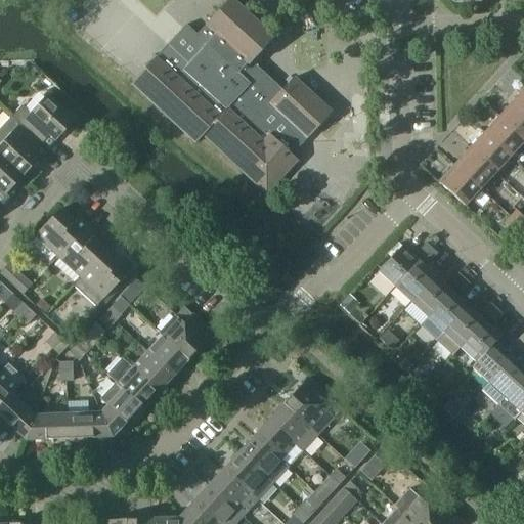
[(131,85),(195,143),(202,136),(265,193),(296,160),(291,156),(331,113),(292,78),(281,89),(251,61),(272,39),(230,0),(227,0),(195,35),(185,25),(131,85)]
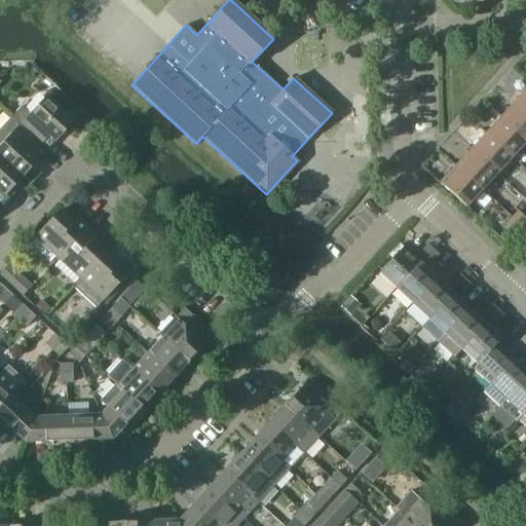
[(525,89),(517,100),(525,109),(525,89)]
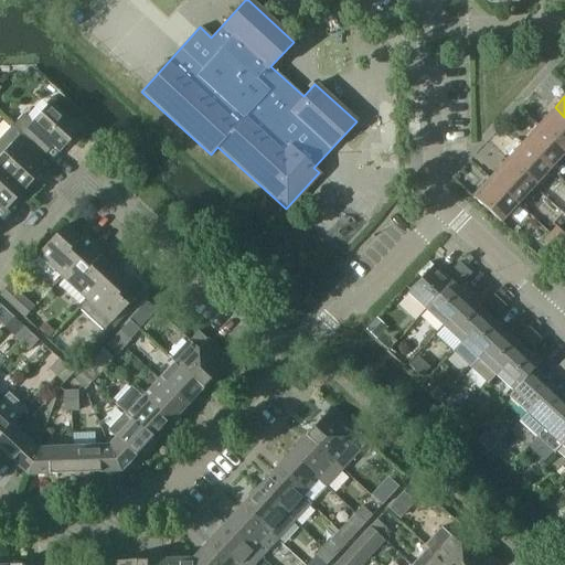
[(22,134),(45,157),(55,147),(61,151),(78,132),(49,105),(32,124),(23,116),(13,126),(12,128),(20,136),(22,134)]
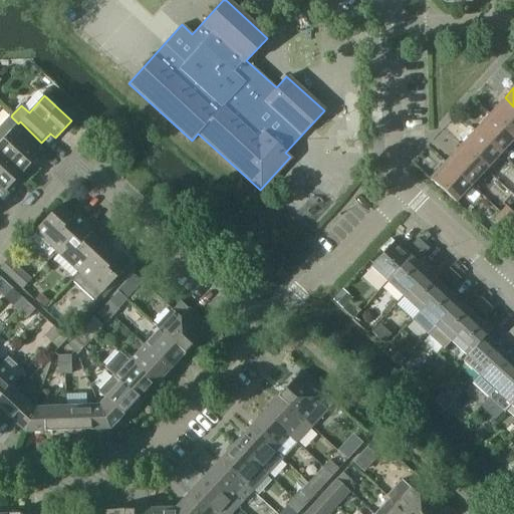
[(513,106),(505,97),(490,114),(513,136),(513,106)]
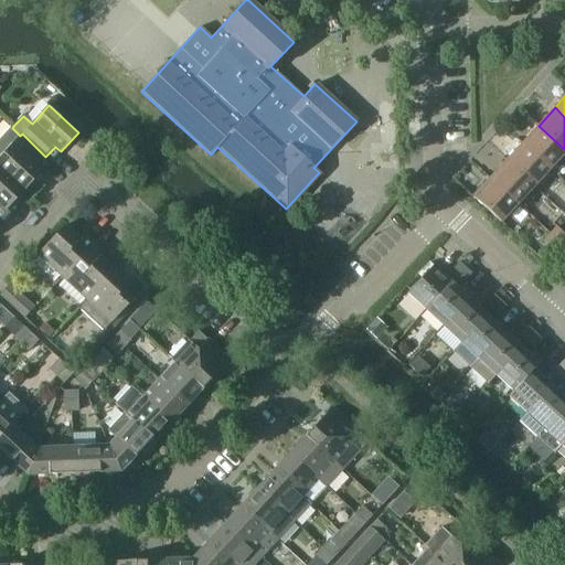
[(13,126),(0,140),(0,168),(24,191),(42,172),(36,167),(45,157),(22,134),(20,136),(12,128),(13,126)]
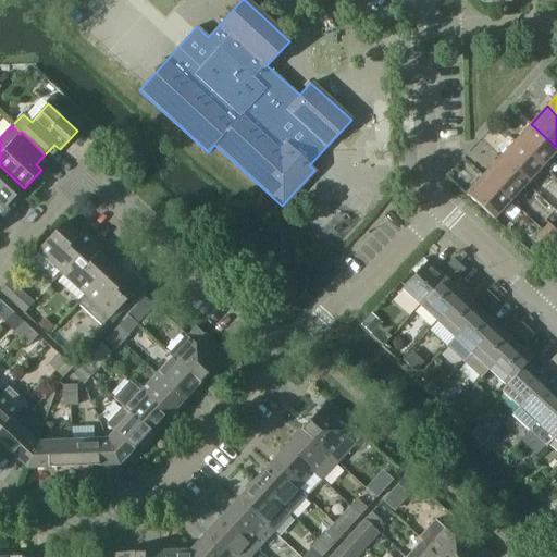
[(556,147),(531,124),(515,141),(542,166),(556,149),(556,147)]
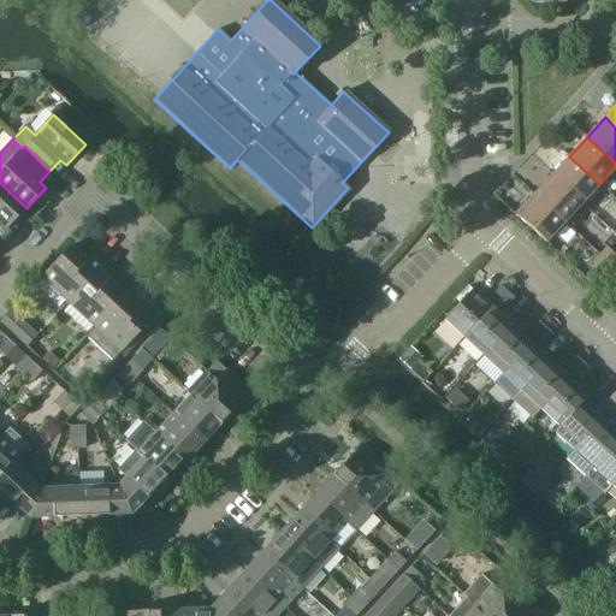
[(569,157),(551,176),(581,203),(599,184),(569,157)]
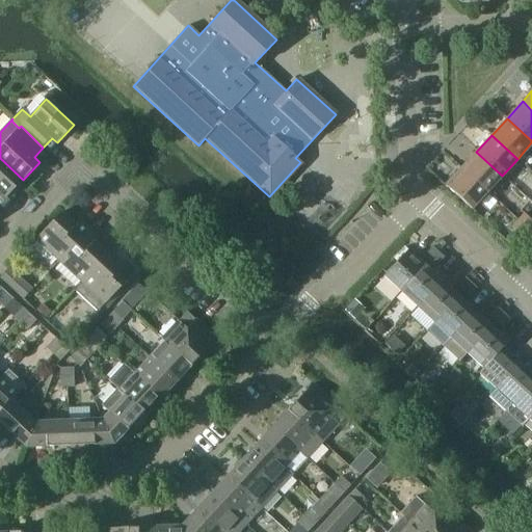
[(460,168),(486,192),(502,176),(476,152),(460,168)]
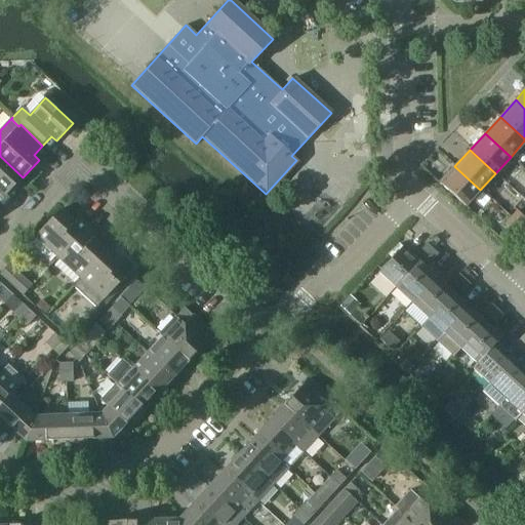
[(23,177),(0,156),(0,191),(6,196),(23,177)]
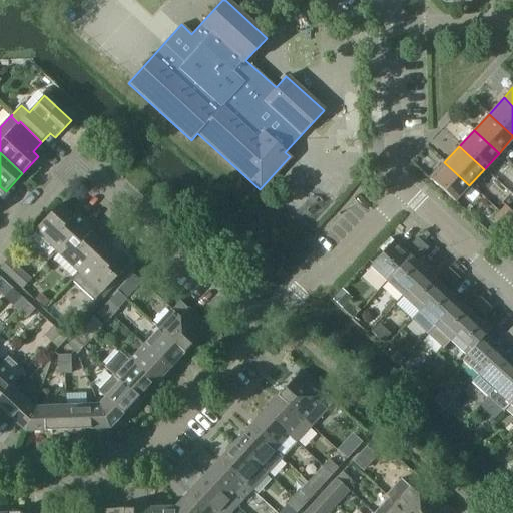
[(429,178),(454,201),(469,185),(444,162),(429,178)]
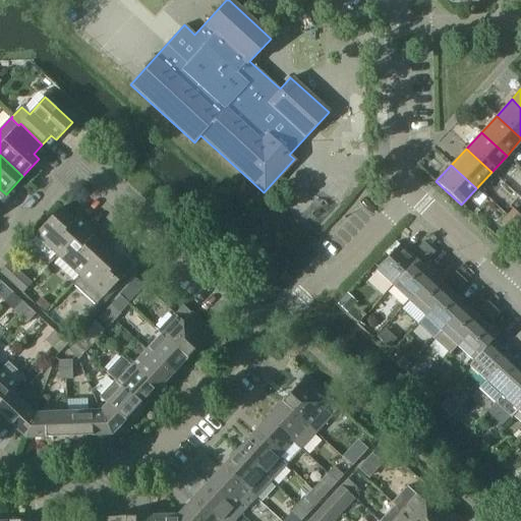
[(60,209),(35,236),(58,256),(87,224),(78,216),(73,221),(60,209)]
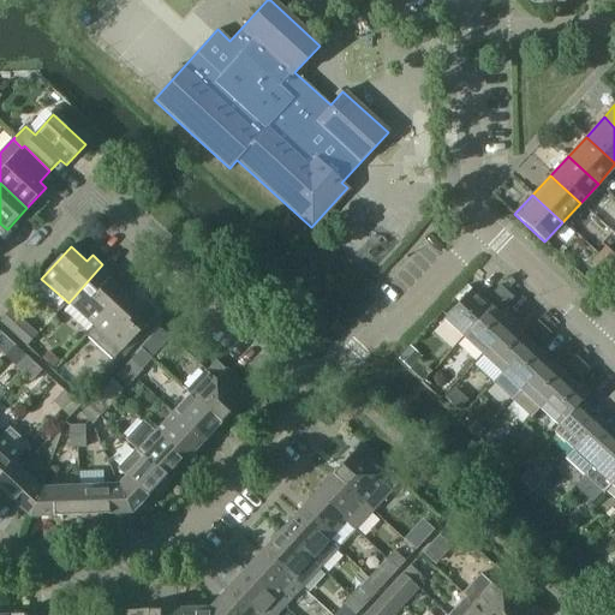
[(598,255),(608,263),(614,256),(605,246),(598,255)]
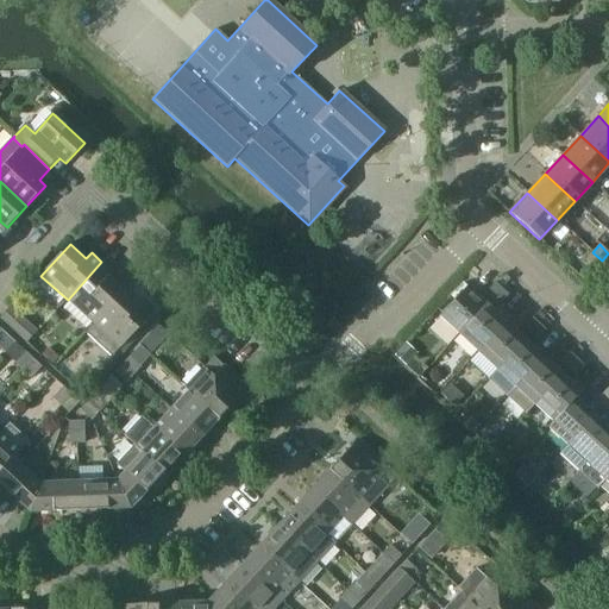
[(602,261),(592,252),(585,259),(595,269),(602,261)]
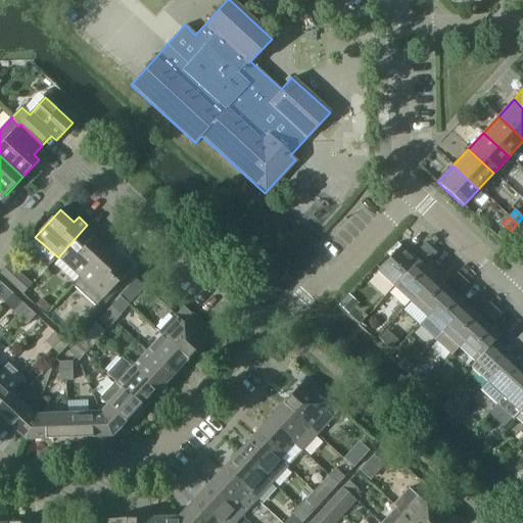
[(81,278),(94,263),(105,250),(93,240),(98,235),(87,225),(58,257),(81,278)]
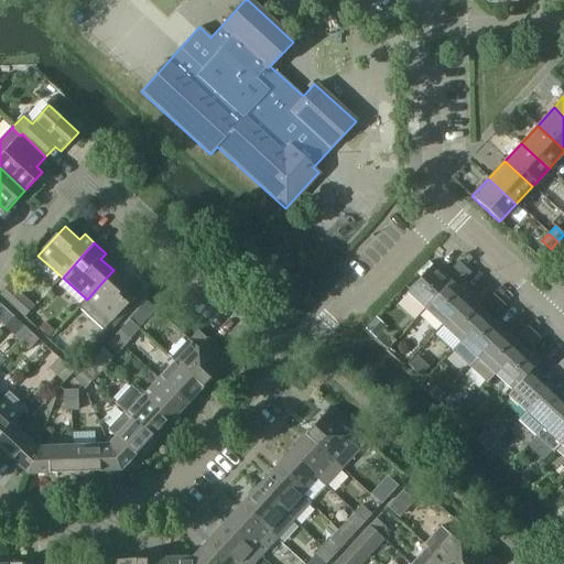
[(456,277),(464,268),(457,262),(449,270),(456,277)]
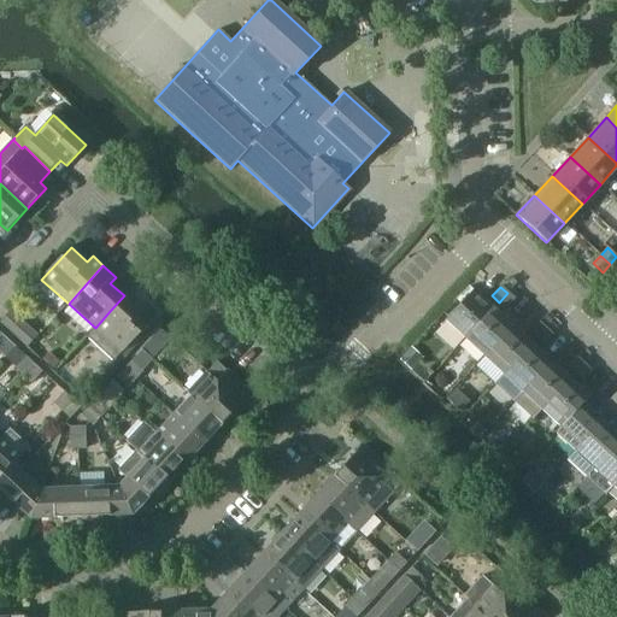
[(465,339),(492,310),(493,309),(471,289),(445,319),(465,339)]
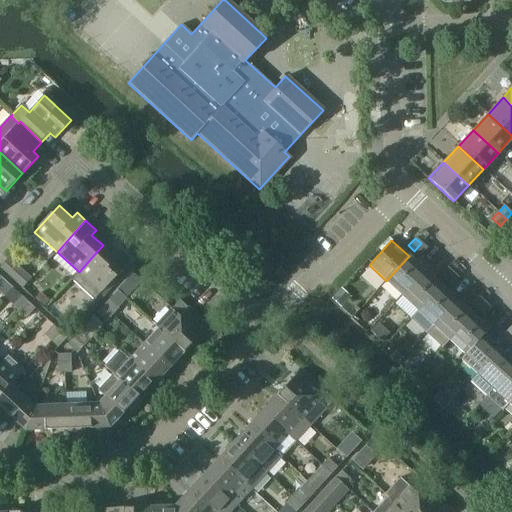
[(421,243),(414,251),(419,255),(426,248),(421,243)]
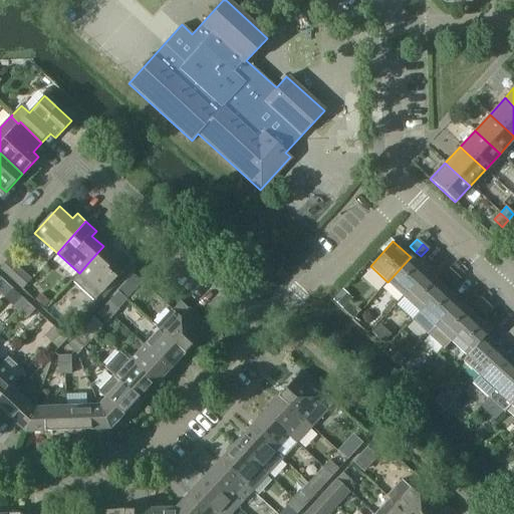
[(93,303),(102,294),(132,262),(121,253),(116,258),(103,246),(92,258),(79,273),(71,282),(93,303)]
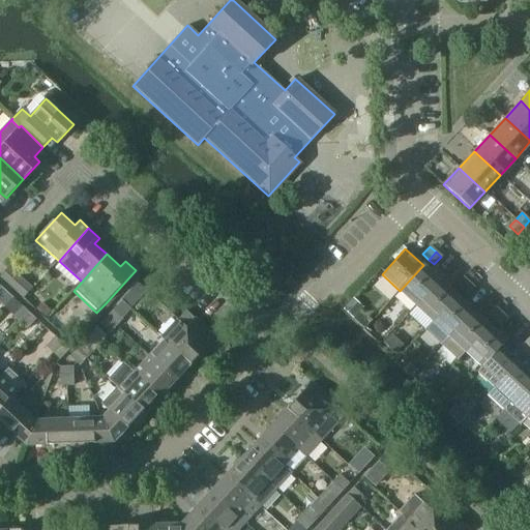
[(422,266),(400,291),(416,305),(439,281),(423,265),(422,266)]
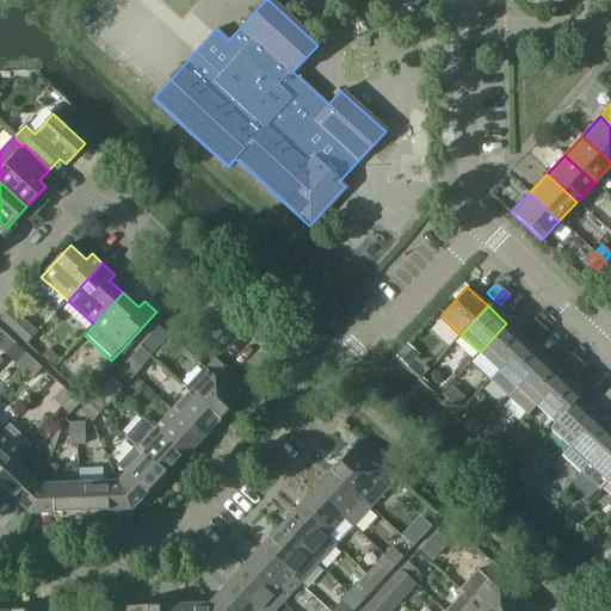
[(0,320),(0,322),(25,346),(37,334),(11,309),(0,320)]
